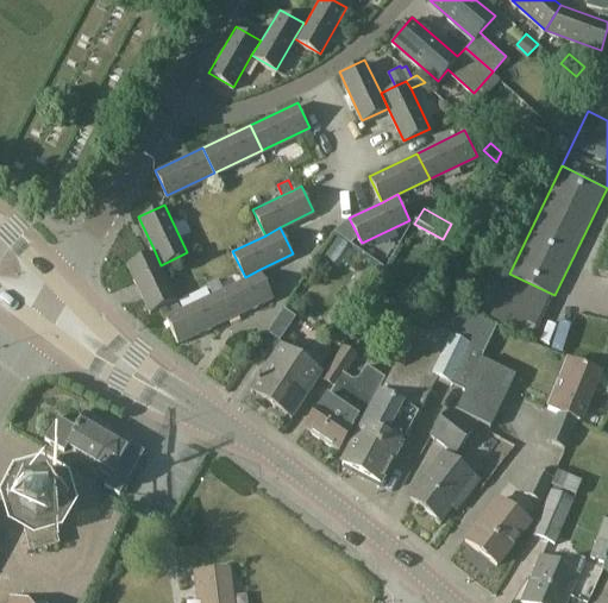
[(161,265),(154,249),(127,262),(150,311),(176,297),(161,265)]
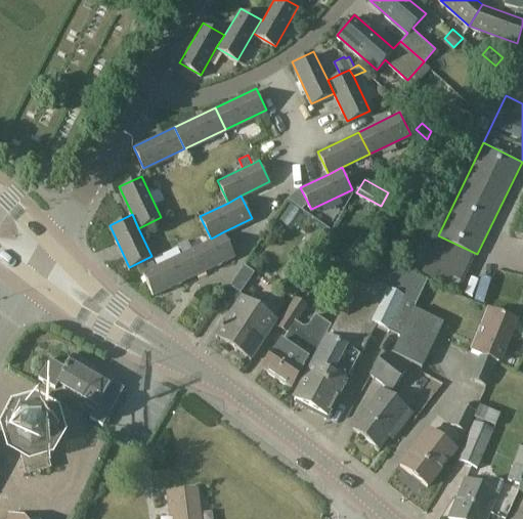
[(224,231),(211,239),(183,252),(193,273),(234,254),(224,231)]
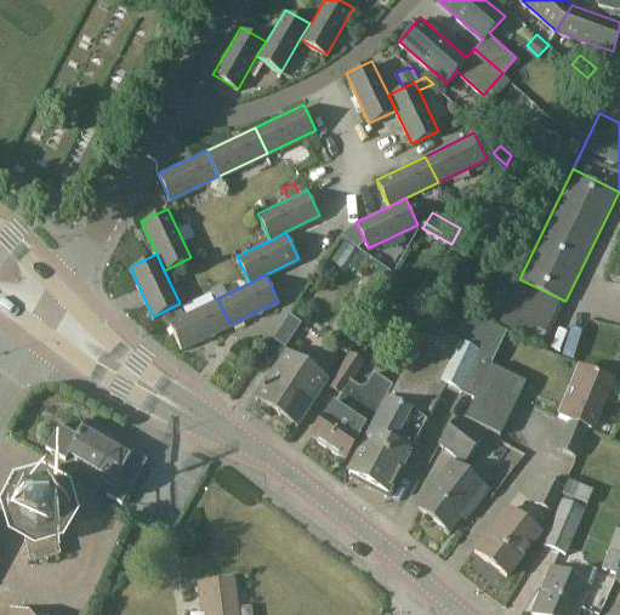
[(546,341),(566,301),(519,279),(500,319),(546,341)]
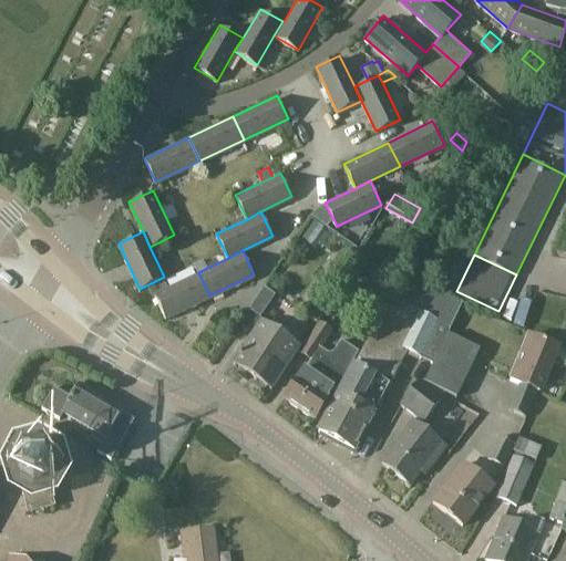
[(209,295),(198,272),(154,293),(166,317),(209,295)]
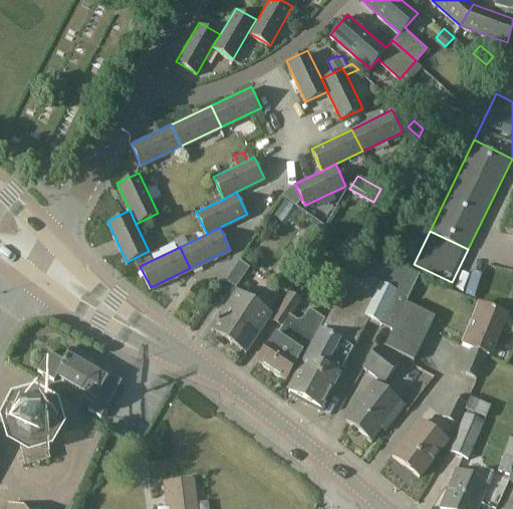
[(334,303),(321,328),(288,390),(322,408),(340,372),(339,371),(368,316),(392,327),(406,300),(409,293),(420,272),(391,258),(386,266),(361,253),(354,267),(352,266),(333,302),(334,303)]
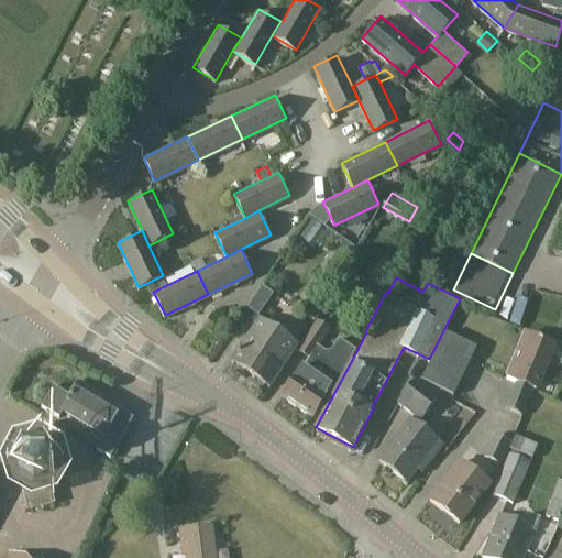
[(315,292),(302,310),(316,319),(328,301),(326,299),(316,293),(315,292)]
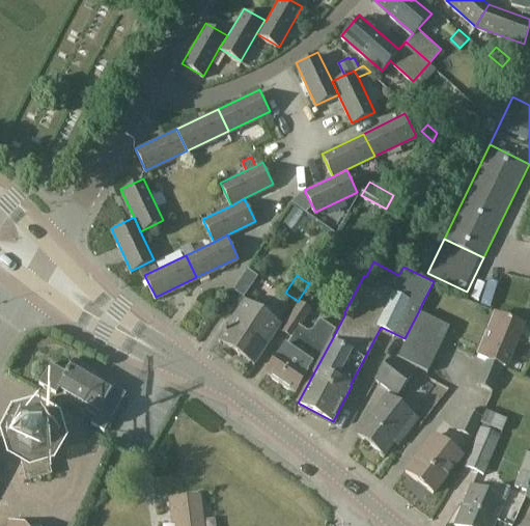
[(251,284),(241,277),(233,287),(244,295),(251,284)]
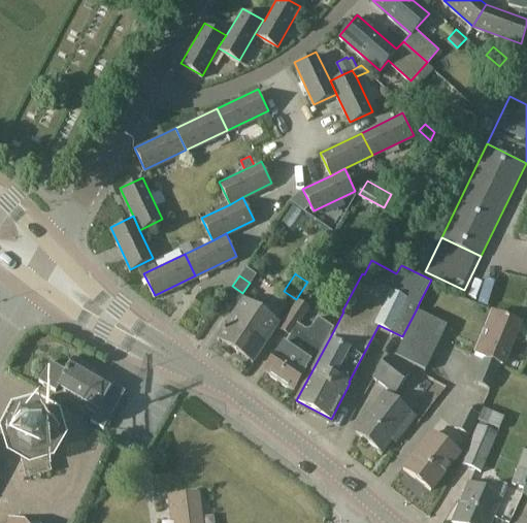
[(253,361),(280,322),(243,297),(217,337),(253,361)]
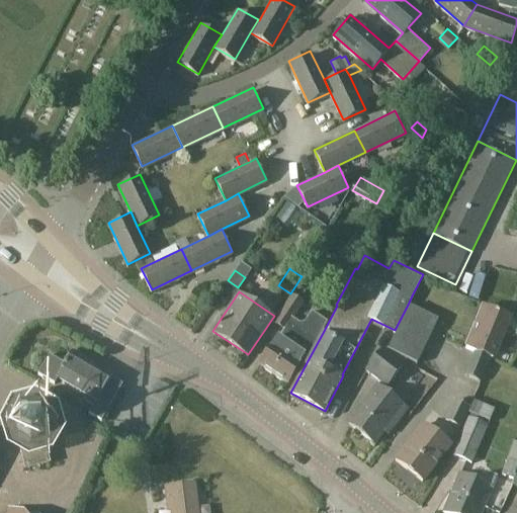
[(300,302),(291,295),(273,321),(282,327),(300,302)]
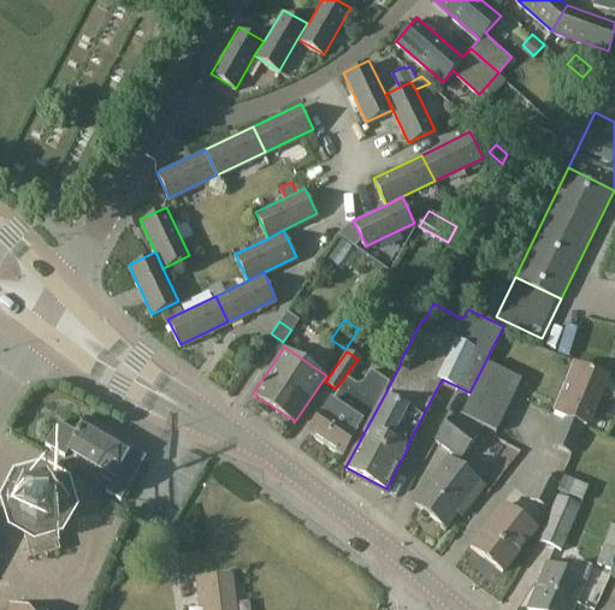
[(486,360),(469,392),(471,392),(461,413),(496,430),(521,377),(486,360)]
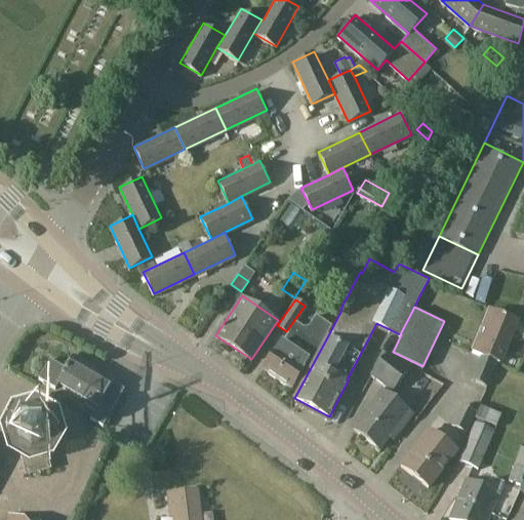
[(490,308),(473,349),(480,352),(498,360),(500,361),(518,319),(490,308)]
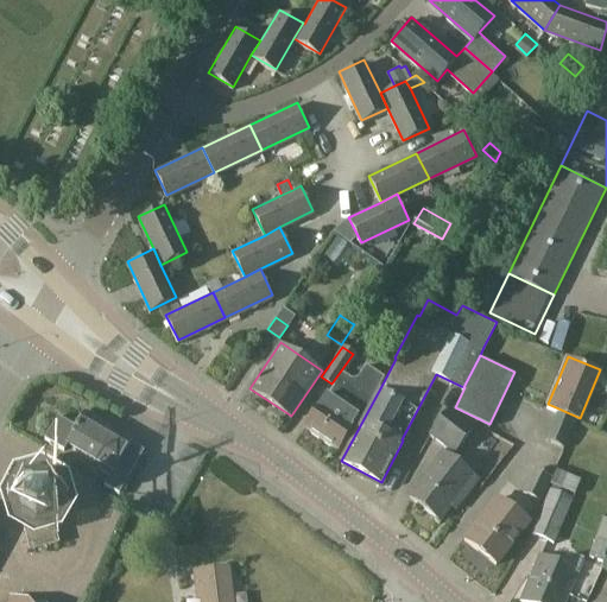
[(316,409),(304,425),(336,448),(349,429),(348,428),(358,414),(364,419),(380,388),(378,387),(385,375),(366,362),(358,375),(352,376),(343,371),(327,394),(316,409)]
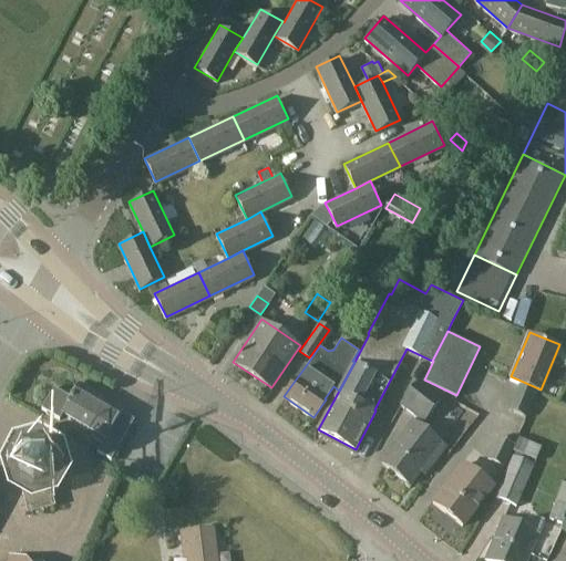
[(80,380),(71,395),(54,385),(41,406),(60,417),(62,413),(96,432),(94,437),(101,440),(96,449),(111,457),(134,417),(121,409),(123,405),(80,380)]
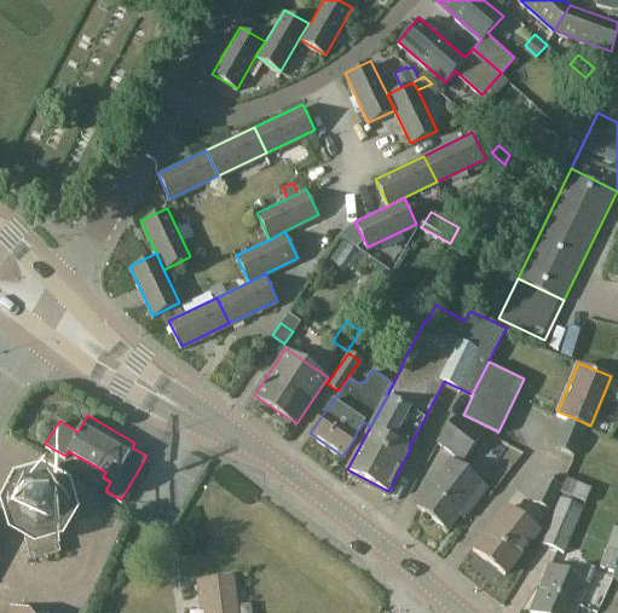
[(484,424),(463,415),(461,418),(481,434),(484,424)]
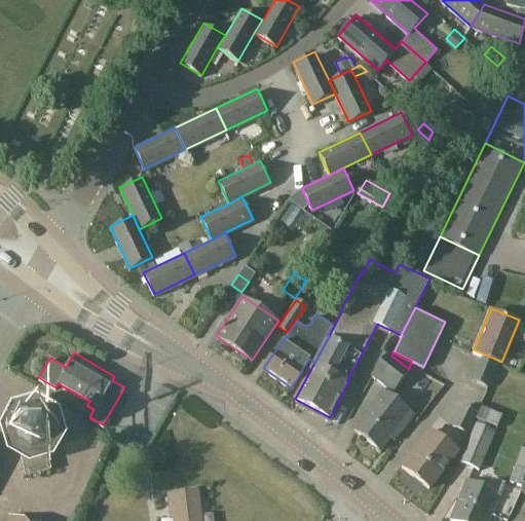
[(499,361),(481,352),(472,377),(480,382),(488,385),(499,361)]
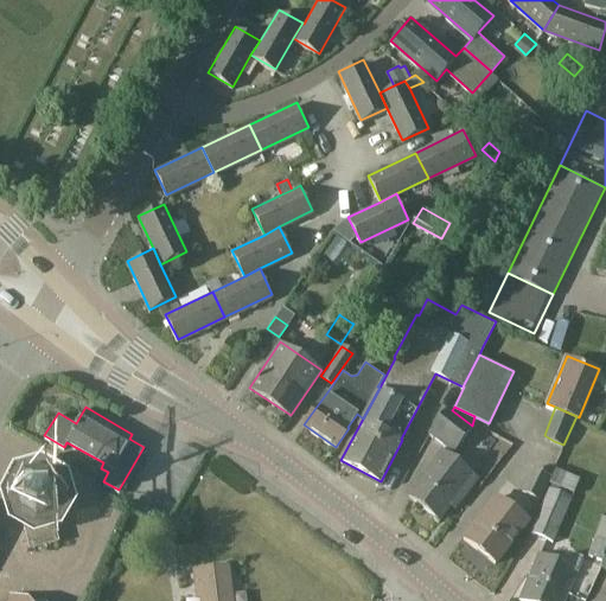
[(472,426),(450,408),(429,433),(453,451),(472,426)]
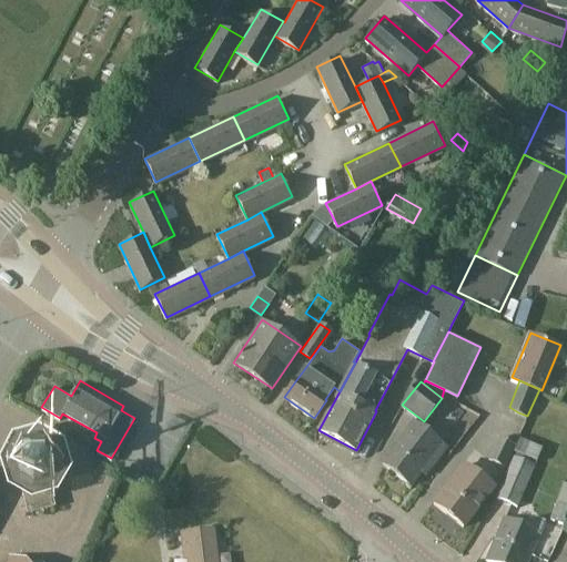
[(448,446),(415,420),(415,419),(383,461),(411,482),(421,468),(428,459),(434,463),(448,446)]
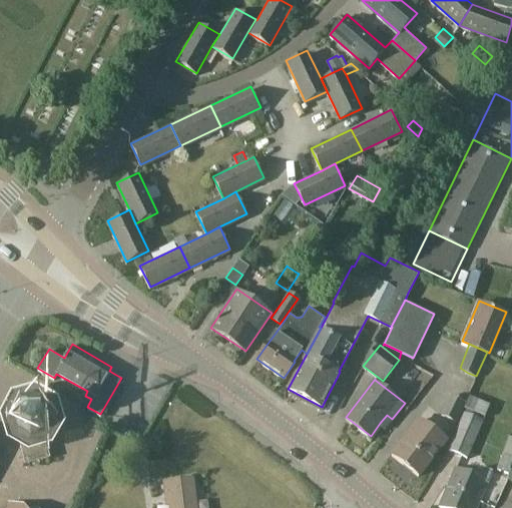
[(456,420),(463,406),(466,400),(451,393),(441,413),(456,420)]
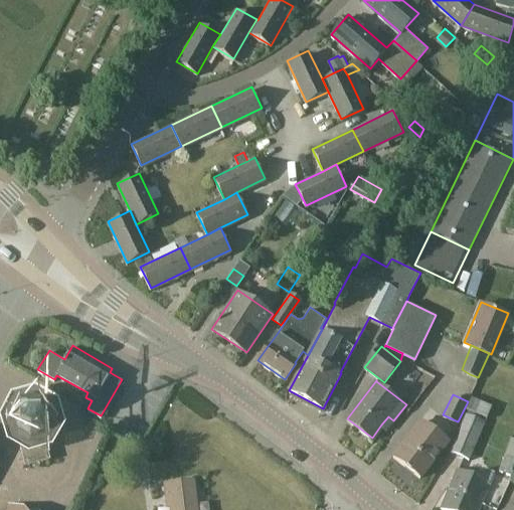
[(467,408),(466,412),(485,420),(487,416),(492,405),(471,396),(466,407),(467,408)]
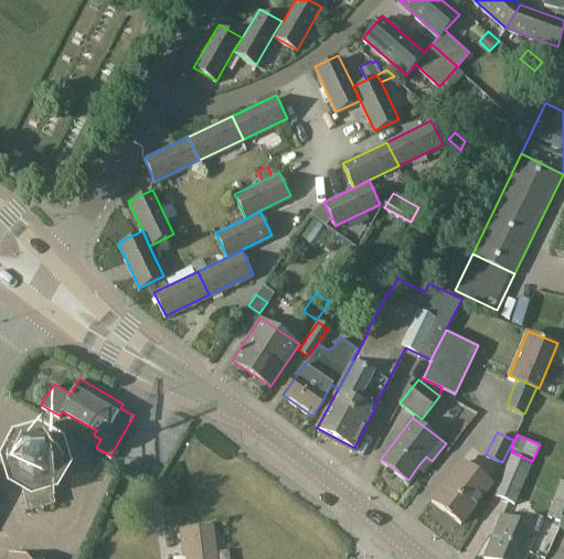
[(55,445),(39,436),(21,441),(10,459),(16,476),(24,482),(22,487),(28,507),(55,500),(50,481),(61,463),(55,445)]
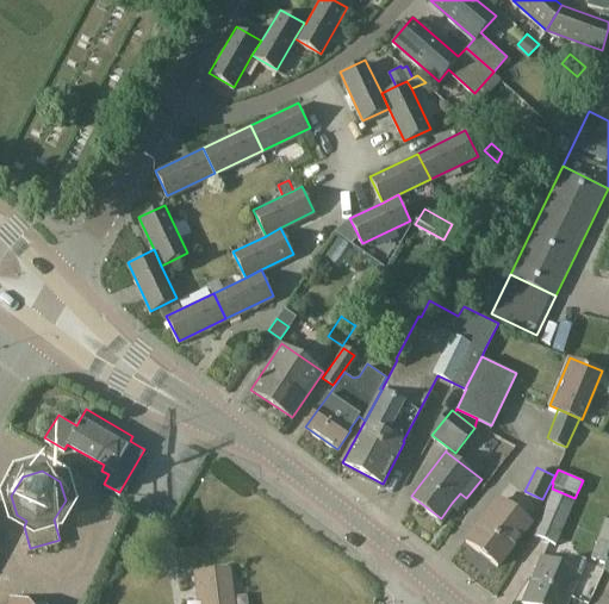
[(552,489),(546,502),(533,533),(557,542),(575,498),(552,489)]
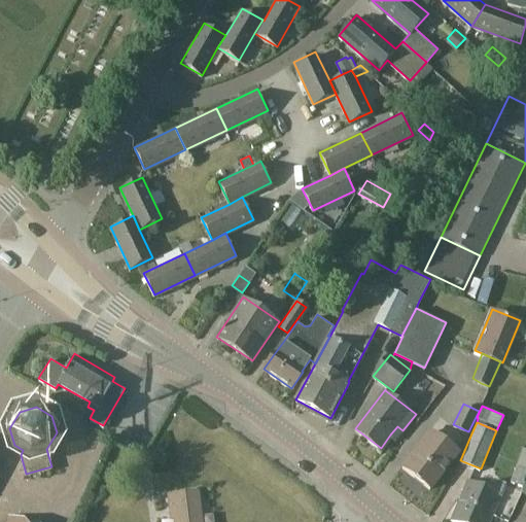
[(458,451),(430,428),(401,464),(430,487),(458,451)]
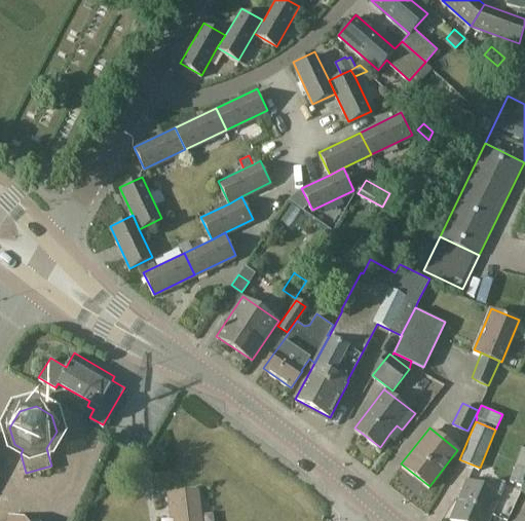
[(524,446),(520,444),(509,477),(522,481),(524,472),(524,446)]
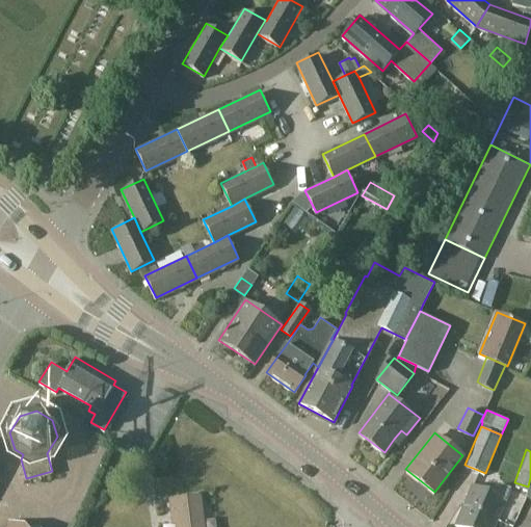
[(502,481),(497,493),(469,480),(451,522),(465,526),(494,526),(505,499),(511,485),(502,481)]
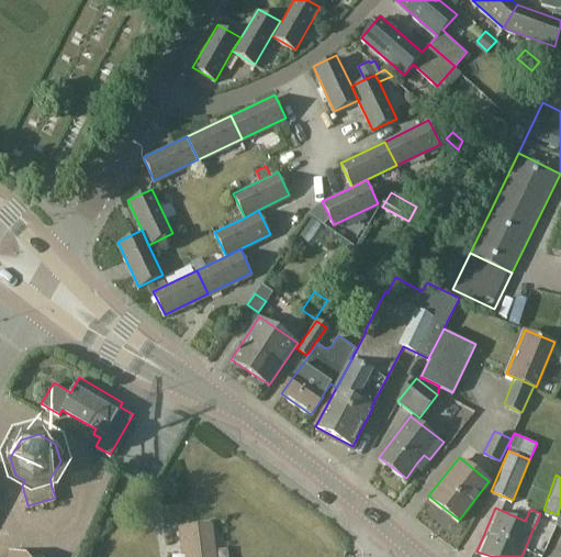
[(187,556),(215,556),(211,521),(179,525),(181,539),(181,545),(186,544),(187,556)]
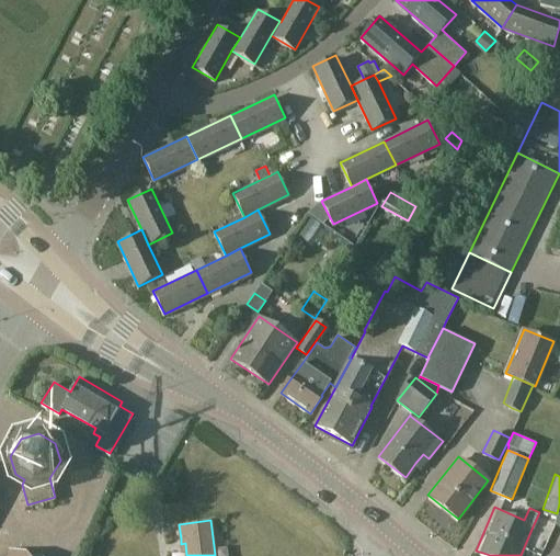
[(34,555),(9,546),(6,555),(34,555)]
